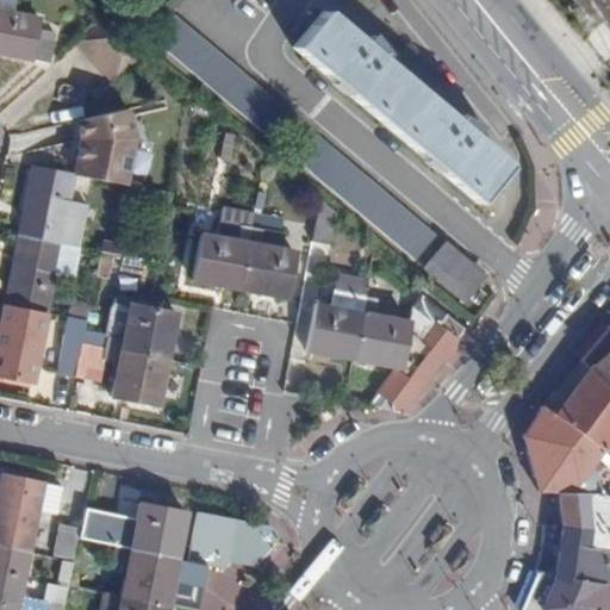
[(56,33),(38,30),(41,18),(0,8),(0,54),(32,62),(32,58),(50,62),(56,33)]
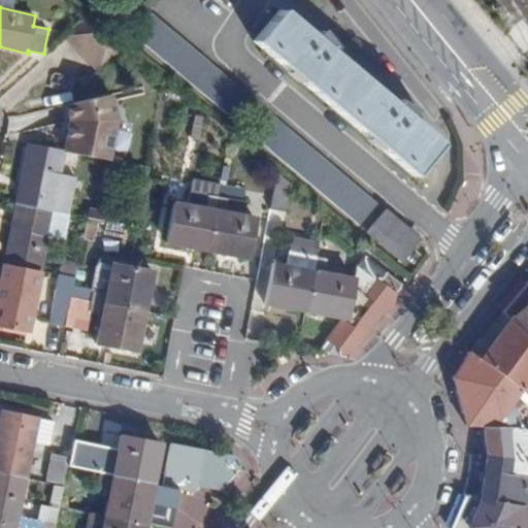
[(394,97),(390,103),(331,52),(336,46),(321,28),(314,37),(281,9),(255,40),(414,176),(440,145),(408,118),(416,108),(394,97)]
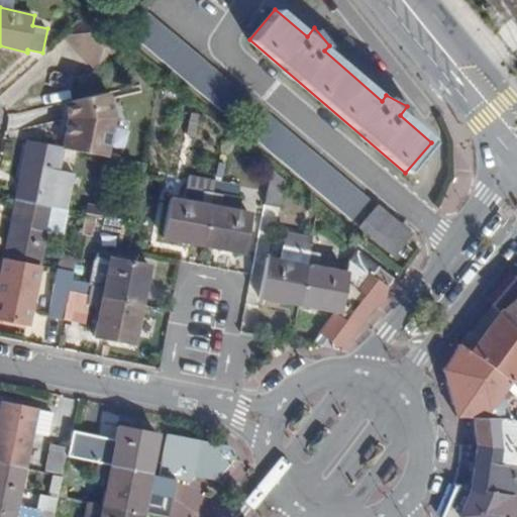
[(90,17),(65,41),(98,69),(124,46),(90,17)]
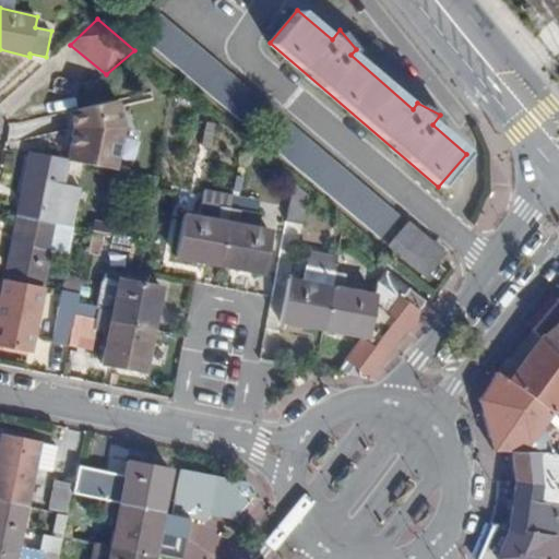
[(116,100),(68,110),(75,129),(69,159),(117,168),(125,126),(116,100)]
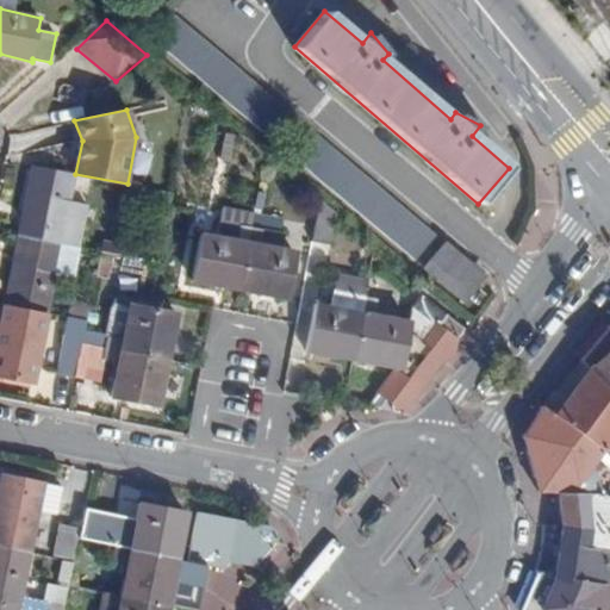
[(416,261),(437,236),(318,134),(297,159),(416,261)]
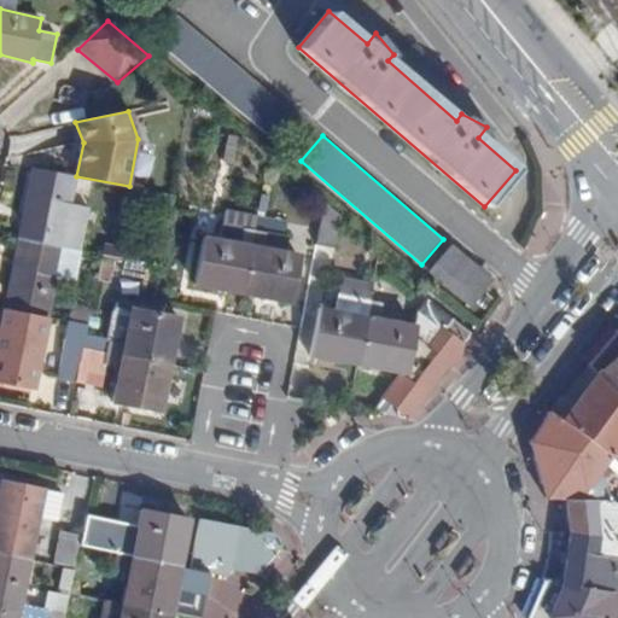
[(80,251),(81,251),(89,209),(70,205),(76,176),(35,169),(25,216),(31,217),(27,240),(62,248),(80,251)]
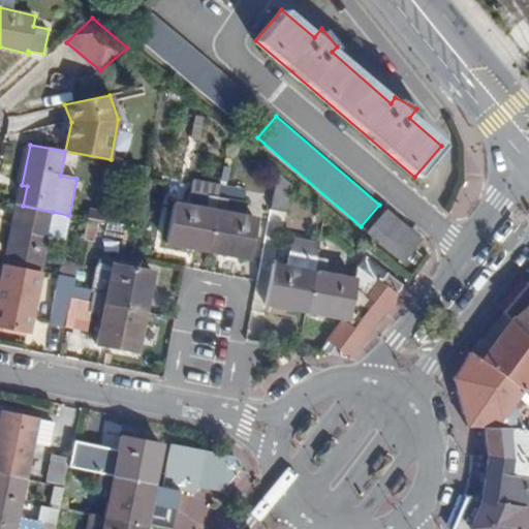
[(272,210),(287,213),(292,187),(278,175),(277,182),(272,209),(272,210)]
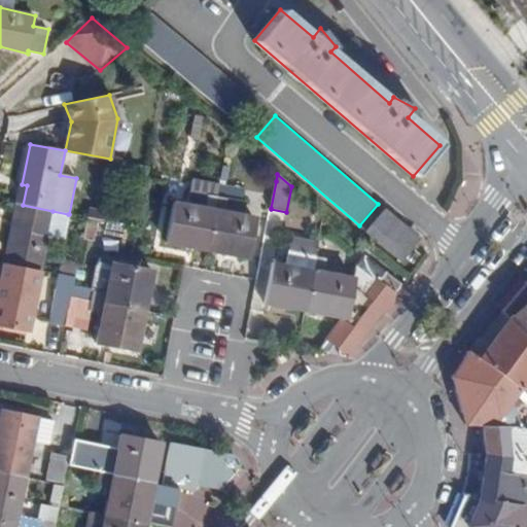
[(257,205),(271,208),(276,181),(262,178),(257,205)]
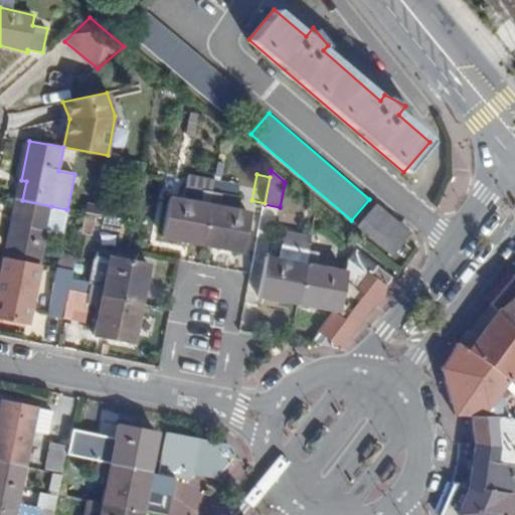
[(163,236),(203,244),(215,183),(190,178),(188,189),(185,189),(182,200),(171,198),(163,236)]
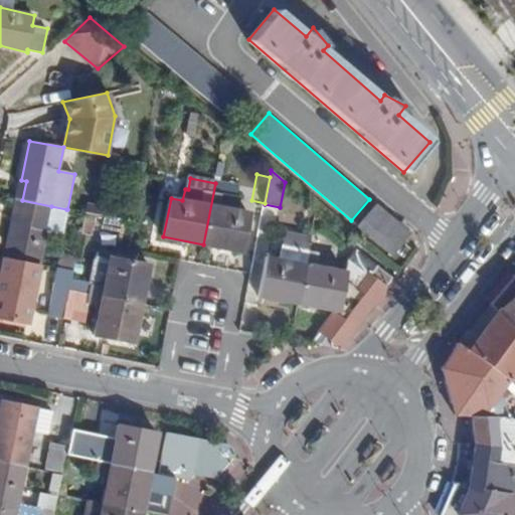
[(203,244),(241,251),(248,212),(235,210),(239,186),(216,181),(215,183),(203,244)]
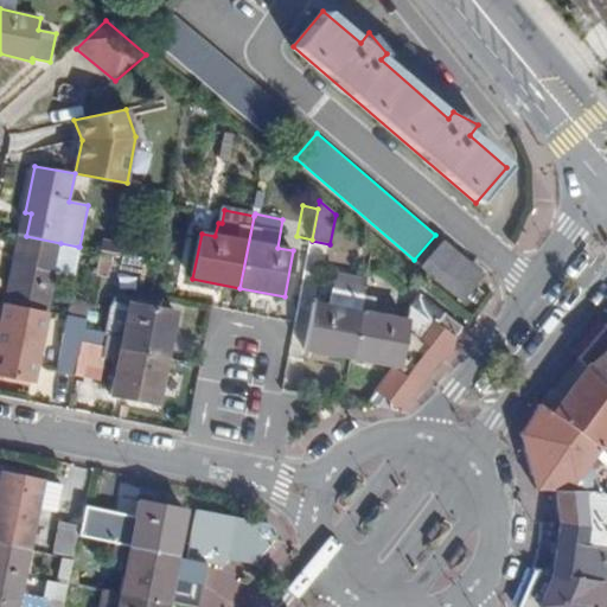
[(6,304),(46,311),(55,270),(61,243),(26,236),(23,257),(16,256),(6,304)]
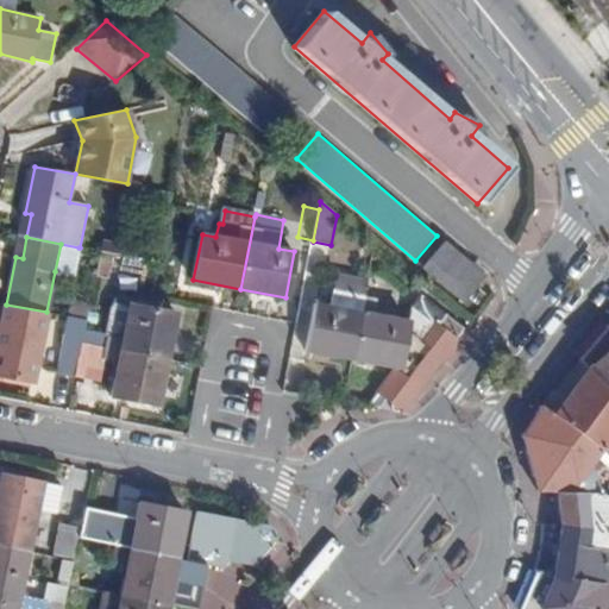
[(464,302),(487,277),(444,242),(422,267),(464,302)]
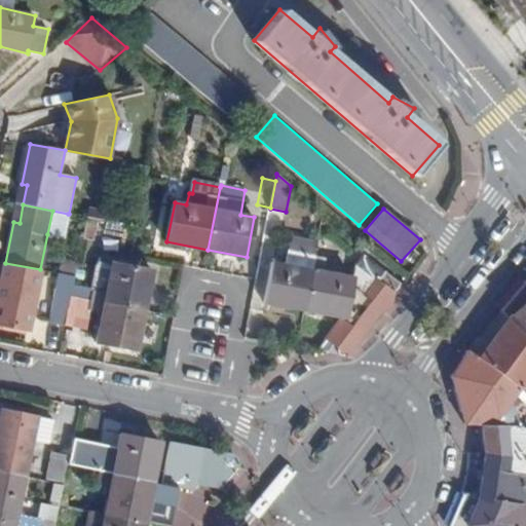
[(47,234),(63,237),(68,214),(52,211),(47,234)]
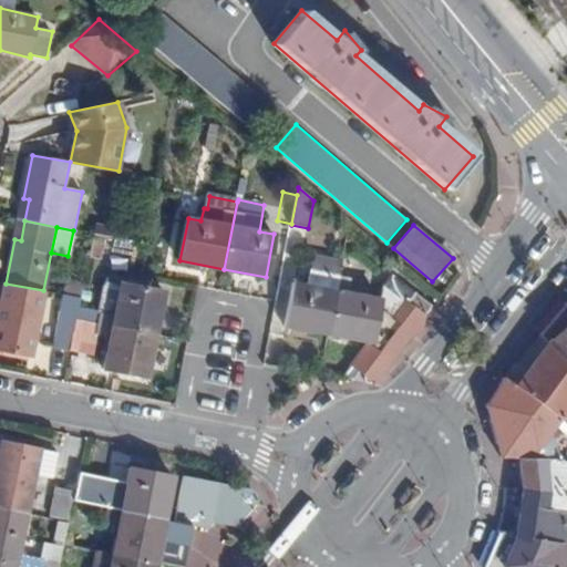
[(89,255),(100,257),(104,236),(93,234),(89,255)]
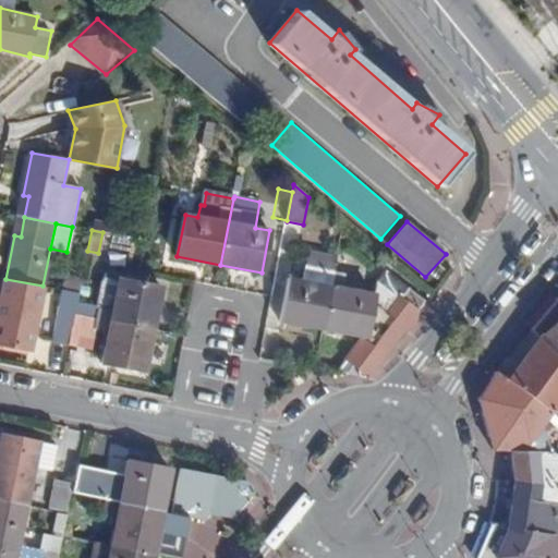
[(335,276),(346,277),(349,263),(337,261),(335,276)]
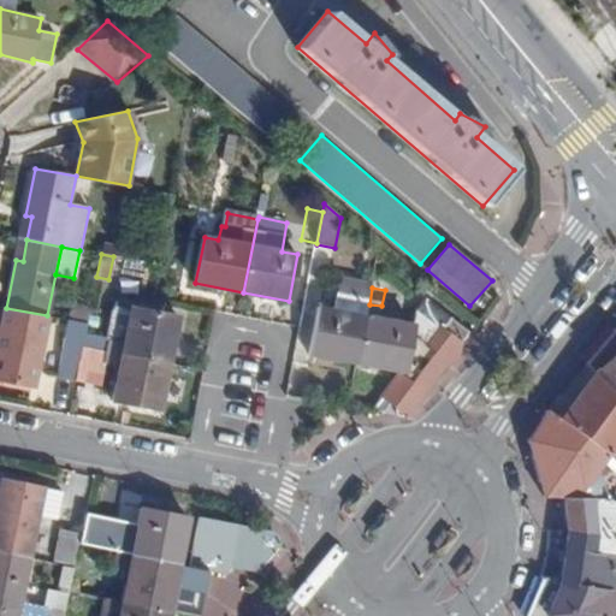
[(309,355),(357,365),(369,304),(336,298),(332,313),(319,311),(309,355)]
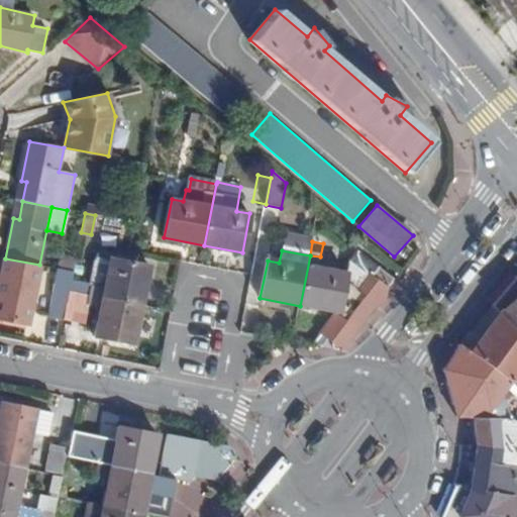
[(383,302),(385,290),(392,280),(355,252),(347,262),(345,274),(333,272),(332,279),(316,276),(320,256),(310,255),(300,306),(336,313),(311,345),(322,347),(328,339),(340,347),(374,306),(383,302)]
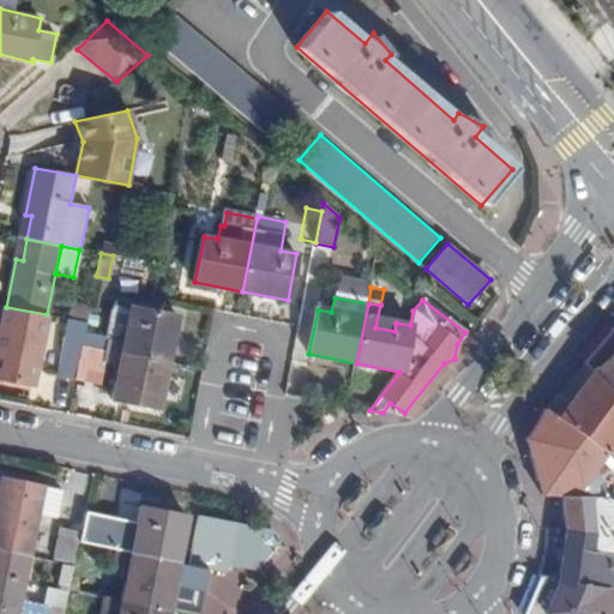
[(67,319),(88,323),(90,307),(71,304),(67,319)]
